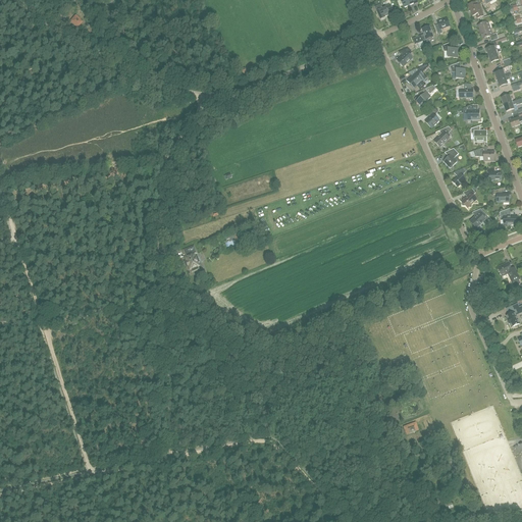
[(476,6),(475,2),(469,5),(472,16),(476,15),(477,19),(484,17),(480,5),(476,6)]
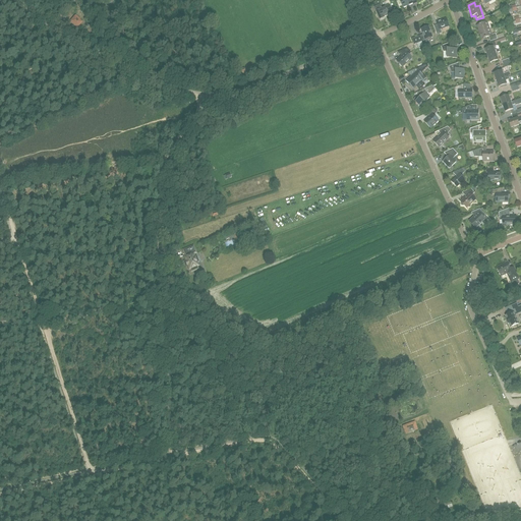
[(380,19),(384,18),(384,16),(392,13),(390,7),(389,5),(377,11),(380,19)]
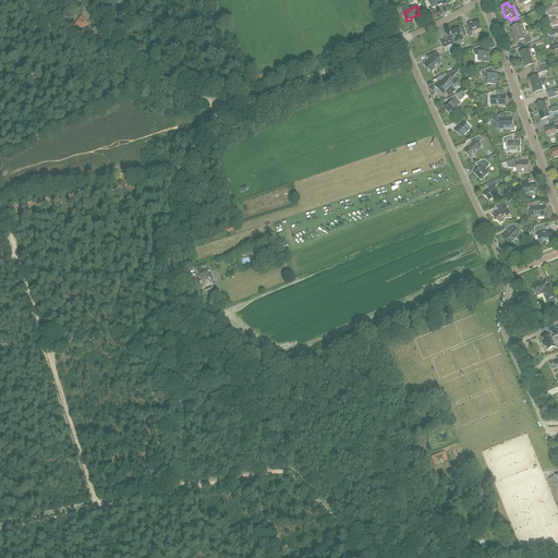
[(83,29),(88,24),(85,22),(86,21),(81,16),(75,23),(83,29)]
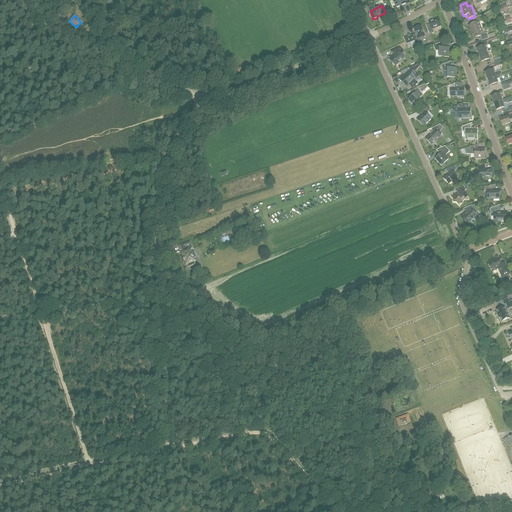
[(471,32),(481,28),(479,23),(483,21),(481,16),(472,19),(473,24),(469,26),(471,32)]
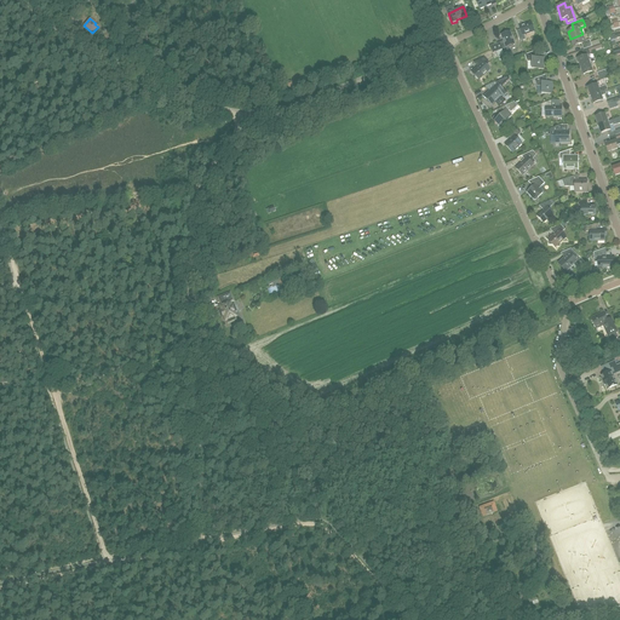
[(521,41),(526,40),(523,35),(534,32),(530,22),(520,26),(521,29),(517,30),(521,41)]
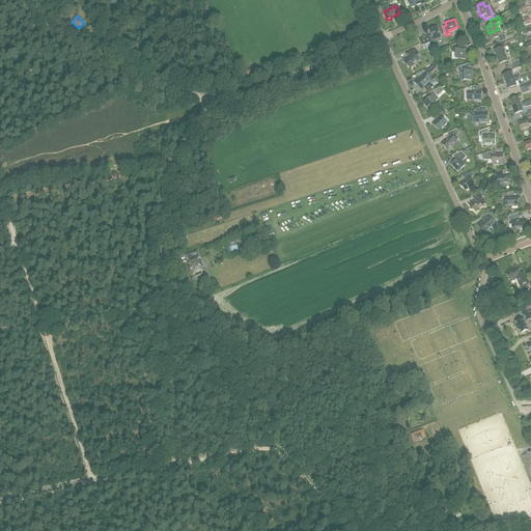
[(431,36),(428,38),(429,43),(431,46),(434,52),(440,50),(437,44),(438,44),(436,39),(441,38),(437,27),(429,30),(431,36)]
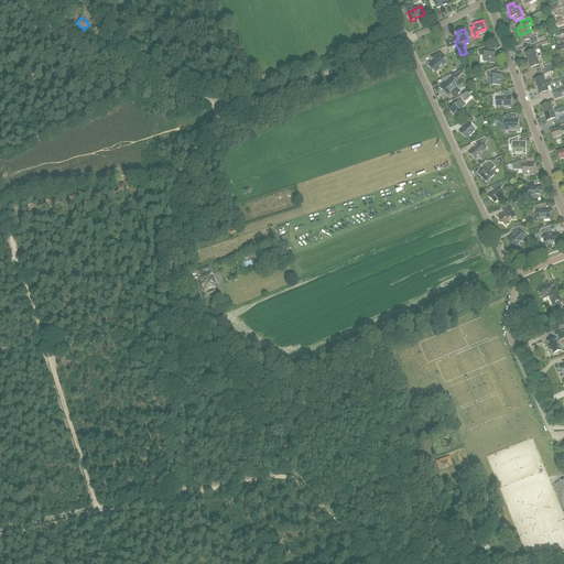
[(535,44),(539,42),(537,36),(532,38),(530,31),(519,35),(522,43),(529,40),(531,45),(535,44)]
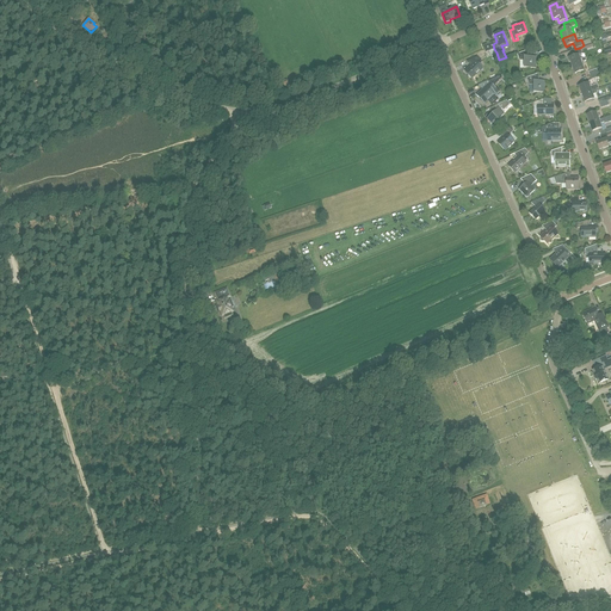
[(491,42),(482,44),(486,51),(494,49),(493,44),(492,41),(491,42)]
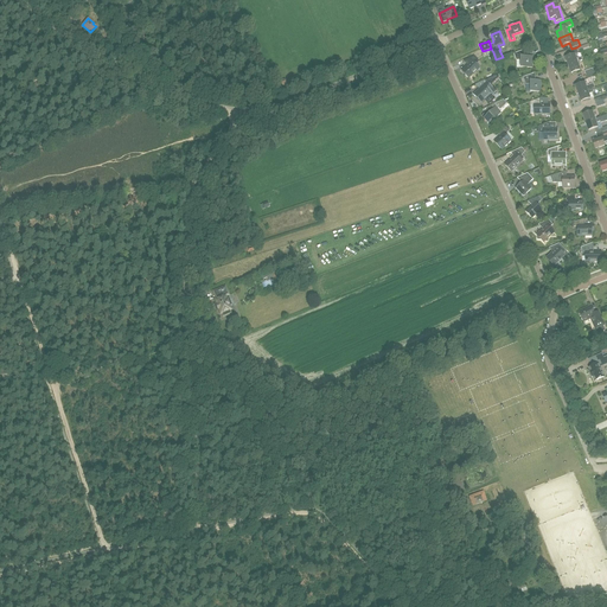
[(524,56),(524,50),(513,53),(516,61),(521,61),(521,68),(532,68),(532,56),(524,56)]
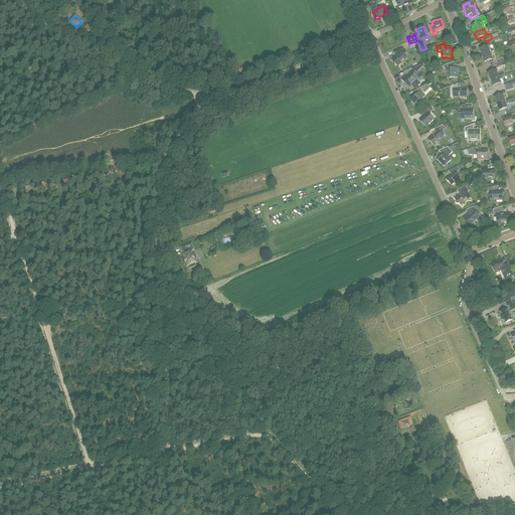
[(483,55),(490,53),(490,52),(494,51),(493,48),(489,50),(488,46),(483,48),(483,47),(479,48),(480,52),(481,52),(483,55)]
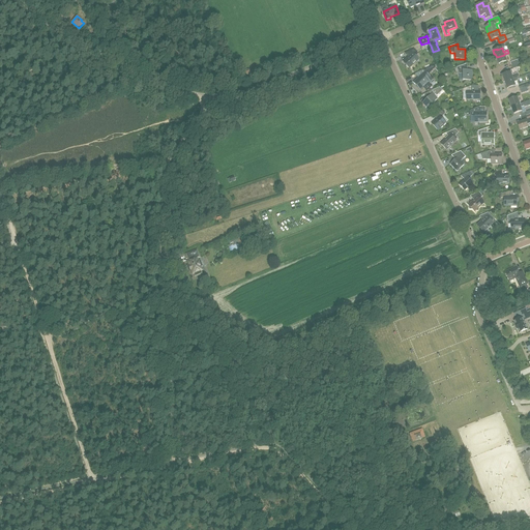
[(417,53),(414,49),(405,53),(409,57),(404,62),(410,68),(419,60),(416,56),(421,52),(420,50),(417,53)]
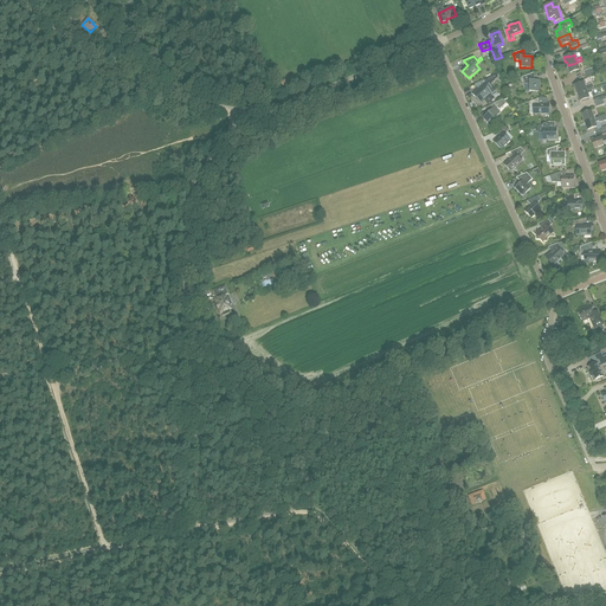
[(577,63),(568,65),(571,73),(580,70),(577,63)]
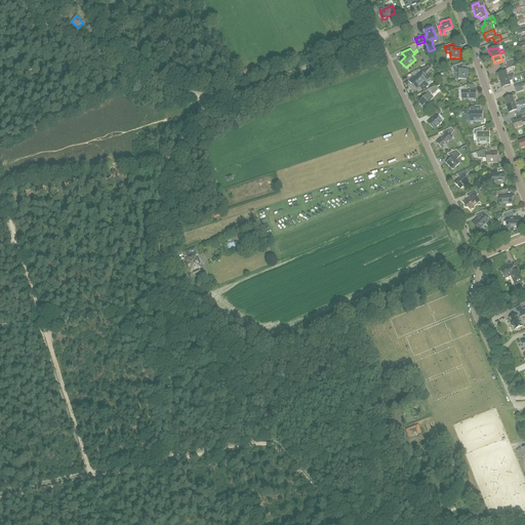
[(460,70),(460,64),(452,67),(453,68),(450,68),(452,71),(454,71),(455,73),(458,73),(458,80),(468,80),(468,70),(460,70)]
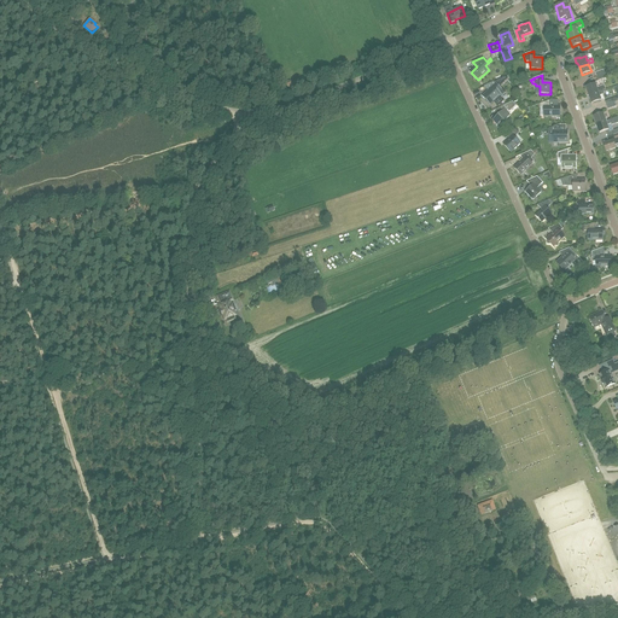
[(482,97),(490,105),(494,103),(497,106),(503,100),(500,97),(505,92),(500,86),(508,79),(506,76),(484,86),(489,91),(482,97)]
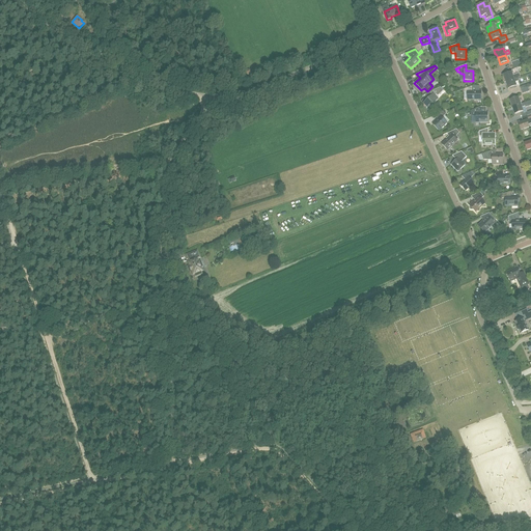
[(506,82),(518,78),(513,79),(511,73),(503,75),(506,82)]
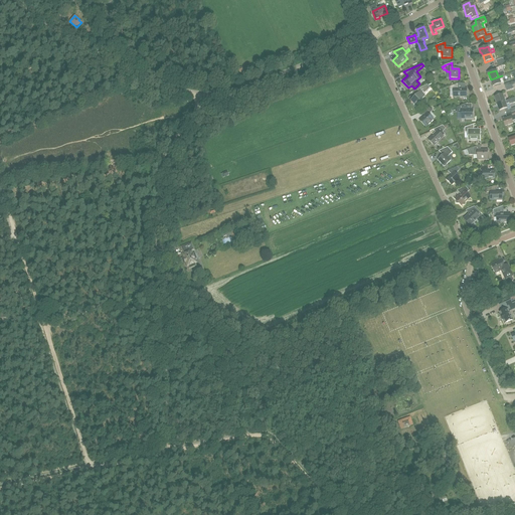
[(502,75),(491,79),(490,79),(491,81),(493,87),(501,83),(504,82),(502,78),(503,78),(502,75)]
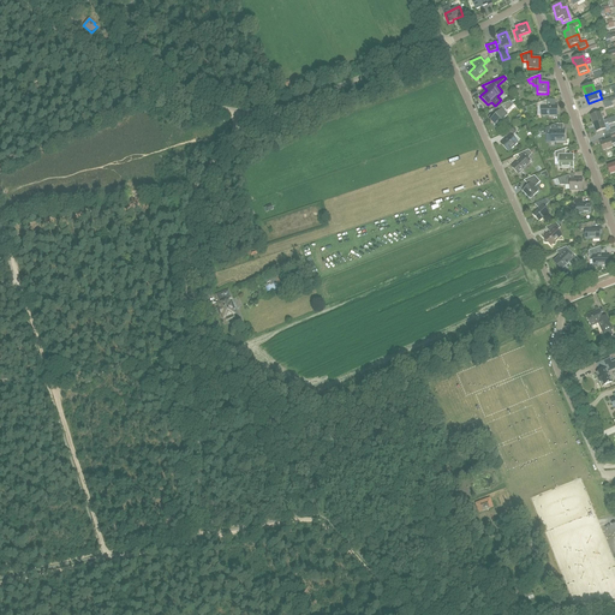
[(542,115),(556,115),(556,106),(547,106),(547,100),(537,103),(537,107),(542,107),(542,115)]
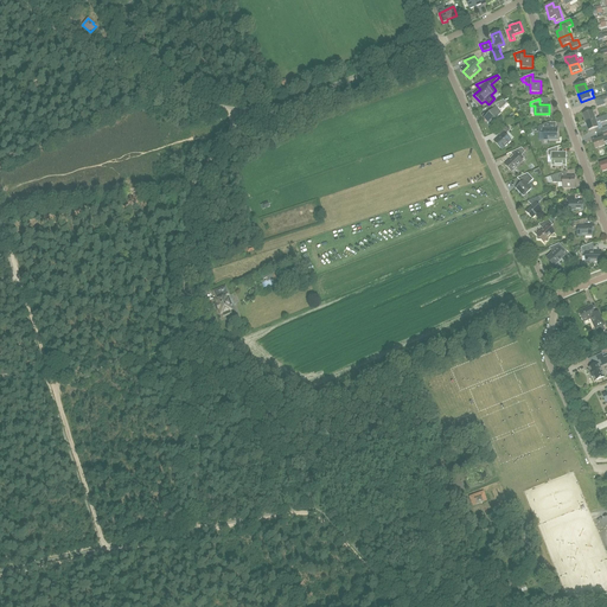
[(500,110),(508,103),(504,100),(486,108),(491,113),(484,119),(489,123),(491,122),(492,123),(502,114),(498,109),(499,108),(500,110)]
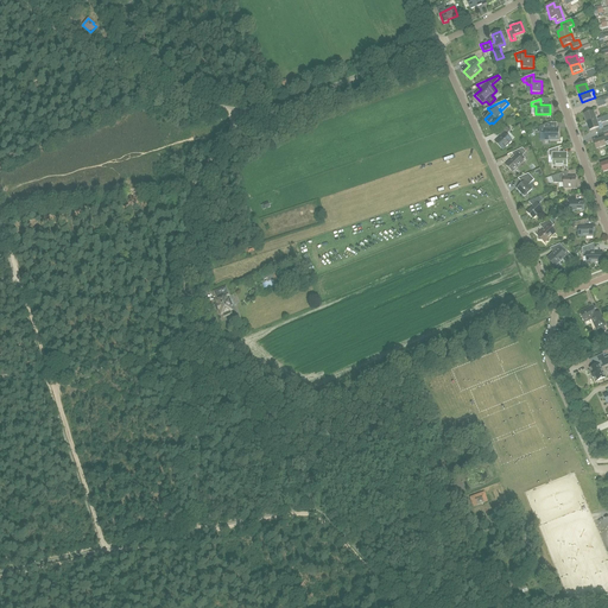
[(587,122),(607,115),(596,119),(594,112),(584,115),(587,122)]
